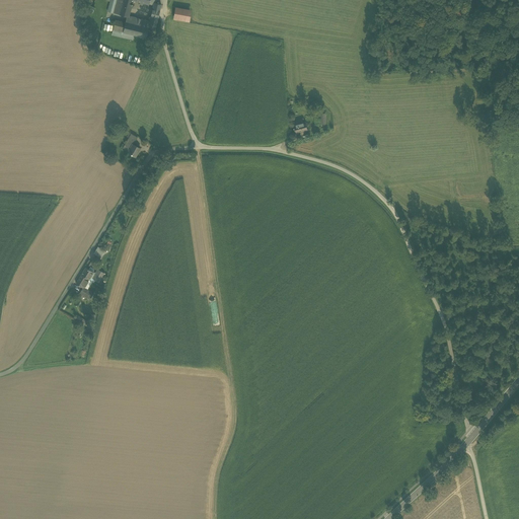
[(107,11),(114,13),(116,0),(110,0),(110,2),(107,11)]
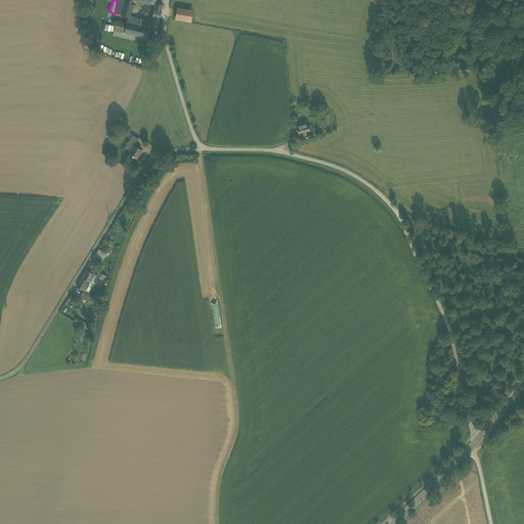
[(117,0),(115,13),(120,14),(123,0),(117,0)]
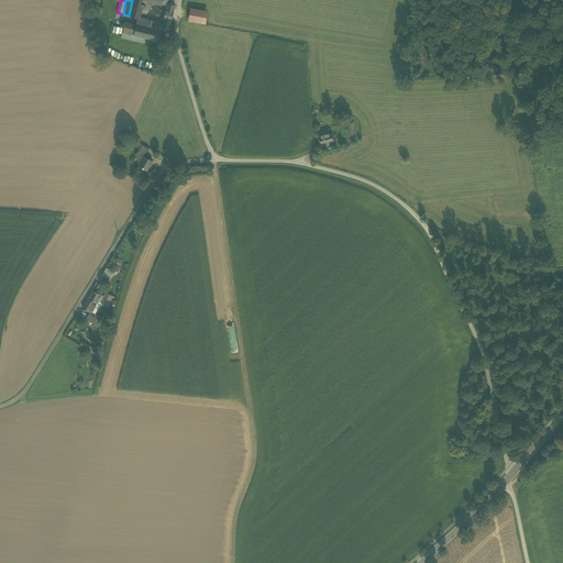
[(132,0),(129,15),(138,18),(140,19),(140,17),(144,0),(132,0)]
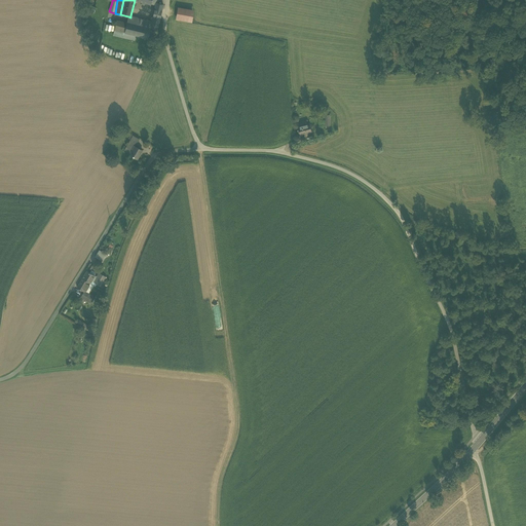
[(155,5),(154,10),(161,12),(163,4),(156,3),(156,0),(151,0),(150,4),(155,5)]
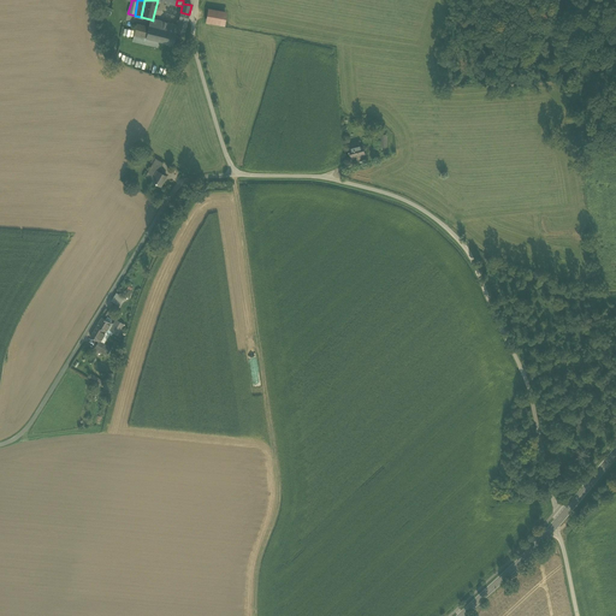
[(206,23),(224,27),(226,12),(208,9),(206,23)]
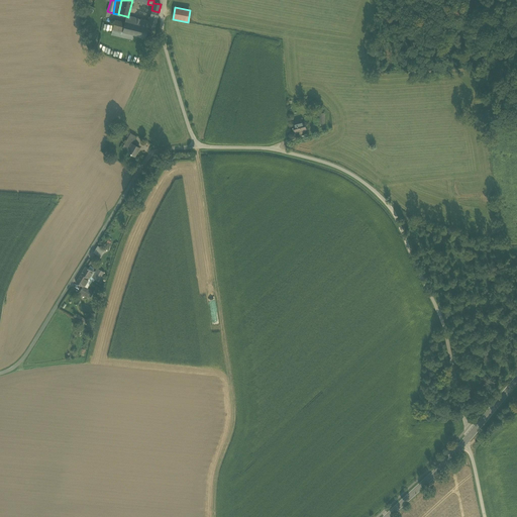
[(148,20),(128,15),(128,17),(126,16),(125,21),(140,25),(141,20),(148,22),(148,20)]
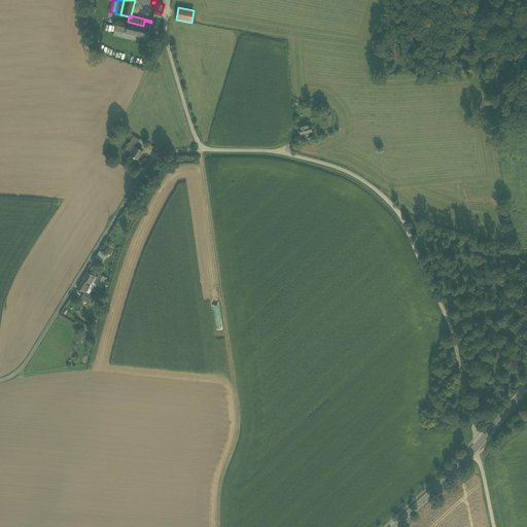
[(157,29),(161,18),(153,16),(151,21),(151,23),(144,21),(143,26),(128,22),(127,23),(125,33),(136,36),(148,38),(150,28),(157,29)]
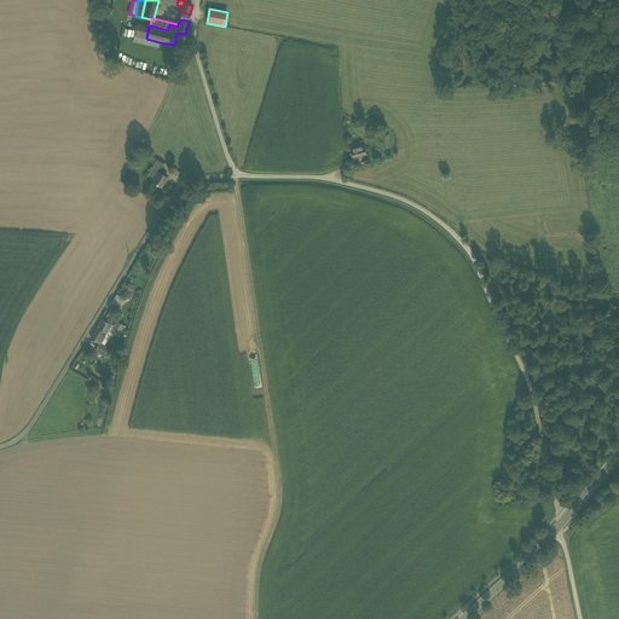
[(146,39),(149,27),(137,24),(134,35),(146,39)]
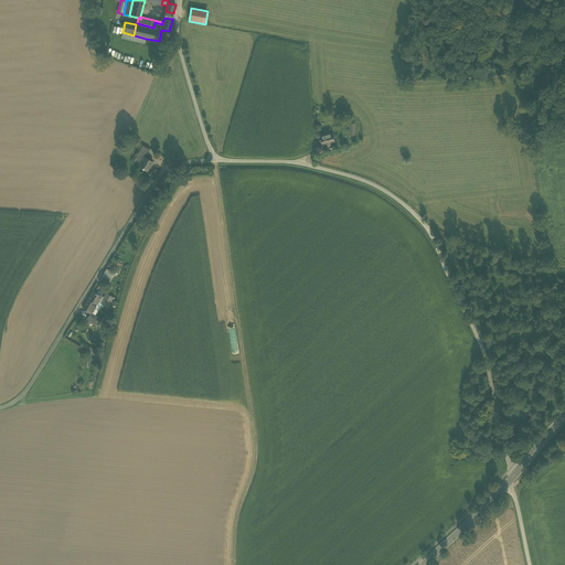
[(161,30),(159,41),(166,43),(169,31),(161,30)]
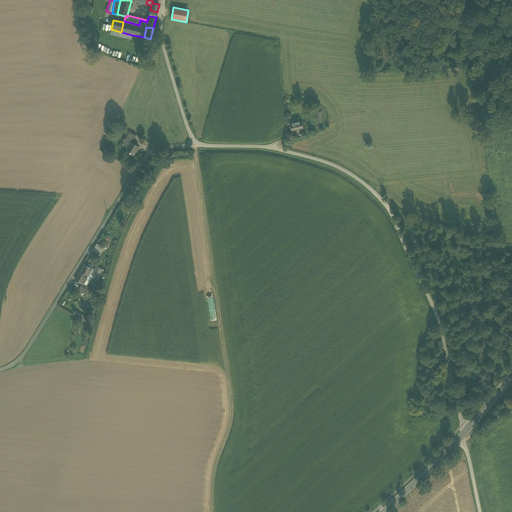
[(131,39),(132,35),(121,32),(111,29),(110,34),(131,39)]
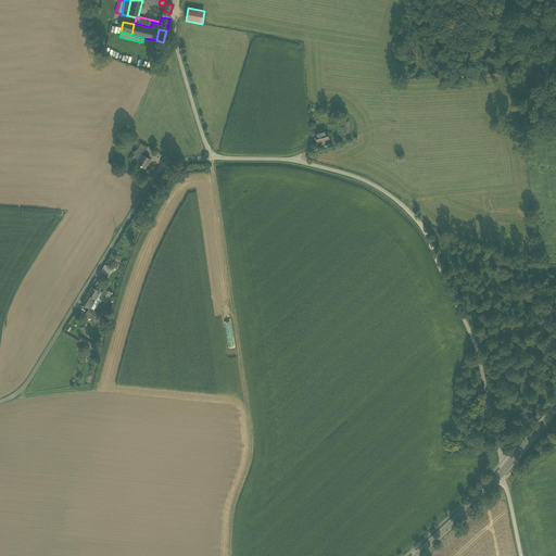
[(315,135),(317,143),(330,140),(328,130),(315,135)]
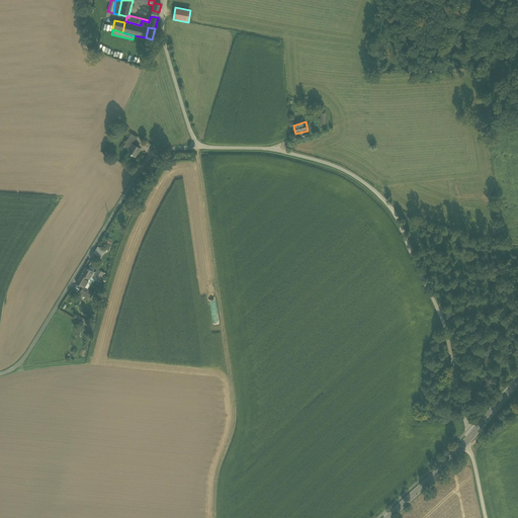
[(127,153),(136,158),(141,149),(134,145),(127,141),(124,146),(130,149),(128,151),(127,153)]
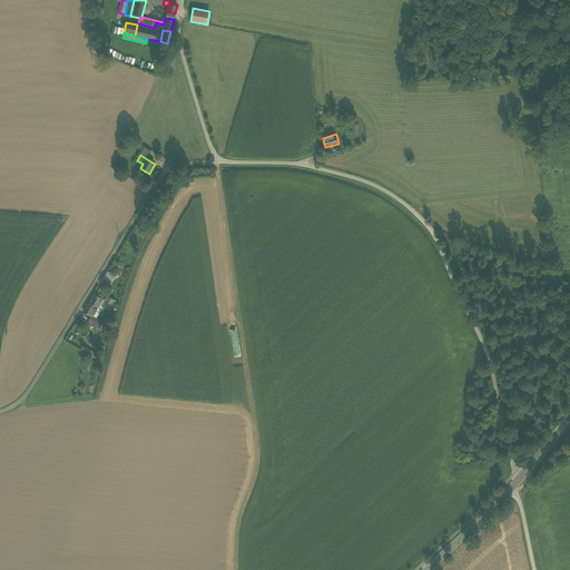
[(115,275),(107,271),(104,278),(110,283),(115,275)]
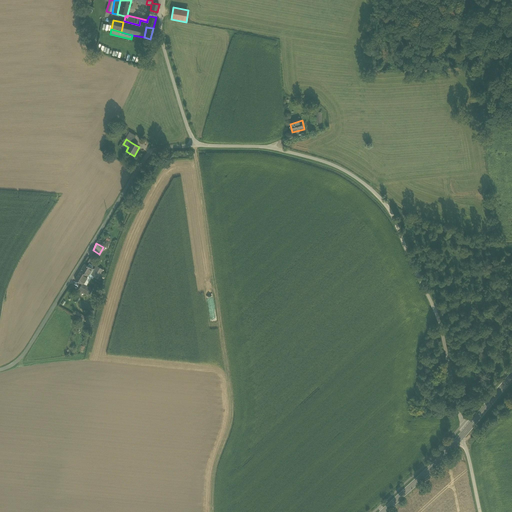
[(94,270),(92,269),(87,266),(84,264),(80,271),(88,276),(89,273),(94,276),(97,278),(102,271),(96,267),(94,270)]
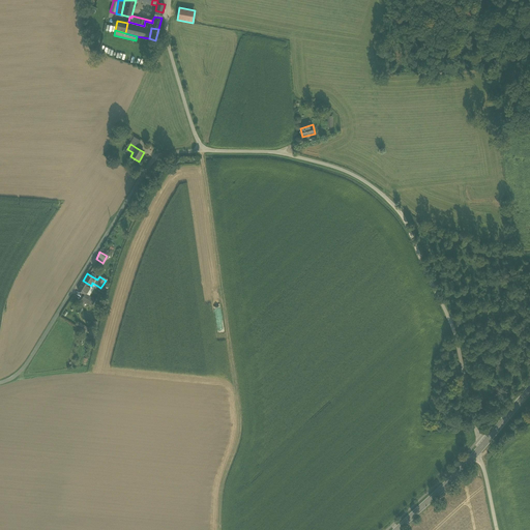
[(86,294),(91,286),(83,281),(77,289),(85,294),(85,293),(86,294)]
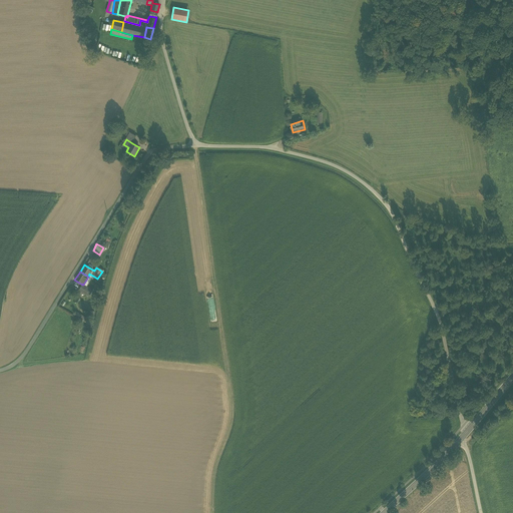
[(78,290),(88,296),(92,291),(86,287),(83,285),(82,284),(82,285),(78,290)]
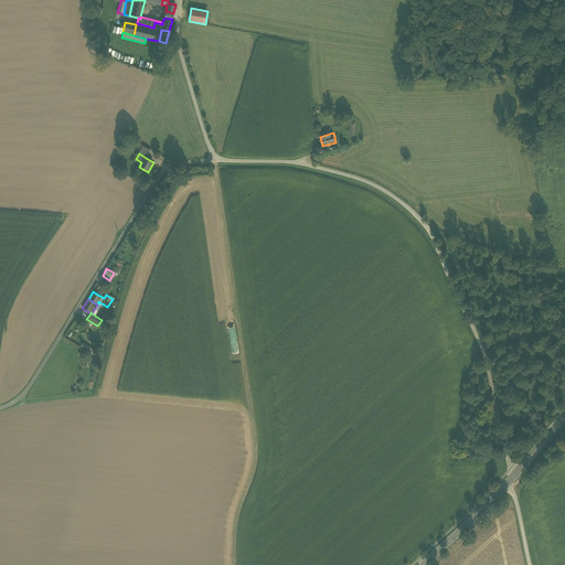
[(82,347),(86,350),(93,353),(95,350),(84,343),(82,347)]
